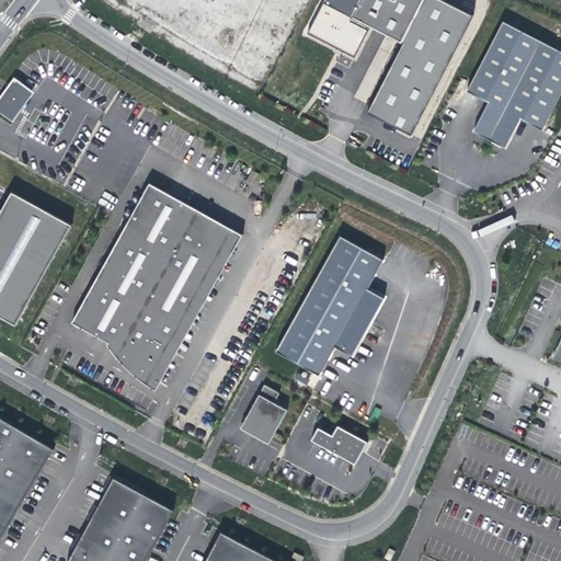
[(240,11),(218,0),(203,0),(184,36),(217,54),(240,11)]
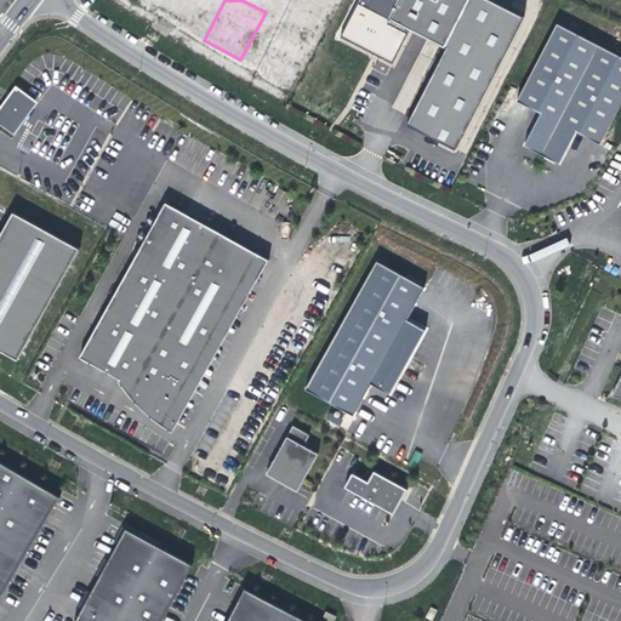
[(455,151),(533,0),(359,0),(340,36),(392,64),(410,29),(446,49),(406,125),(455,151)]
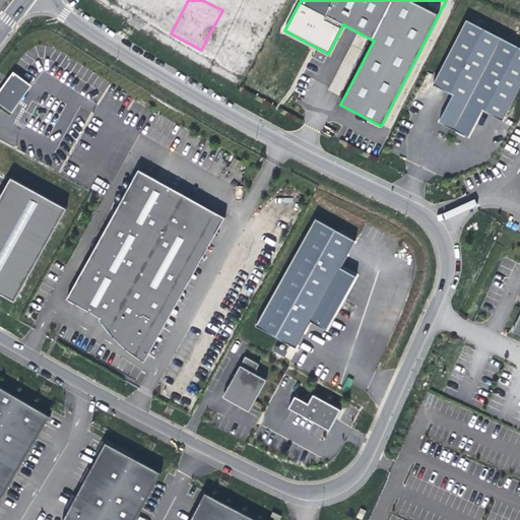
[(503,121),(519,86),(519,47),(466,19),(433,84),(453,94),(439,122),(468,137),(482,110),(503,121)]
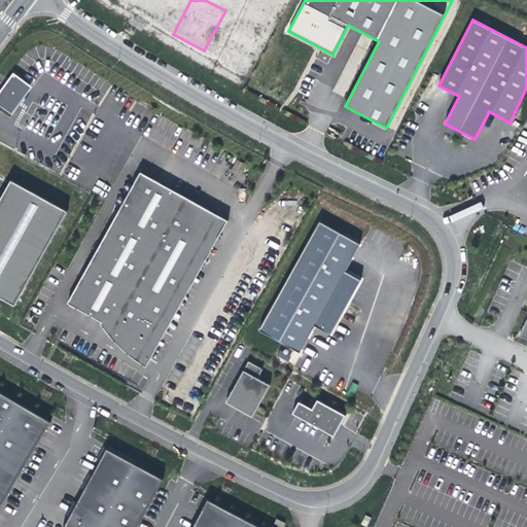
[(14,73),(0,92),(0,104),(13,114),(33,88),(14,73)]
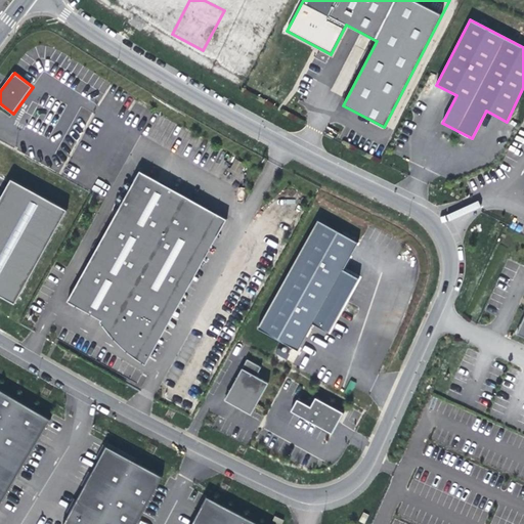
[(140,171),(68,301),(101,320),(110,333),(125,350),(146,364),(227,220),(140,171)]
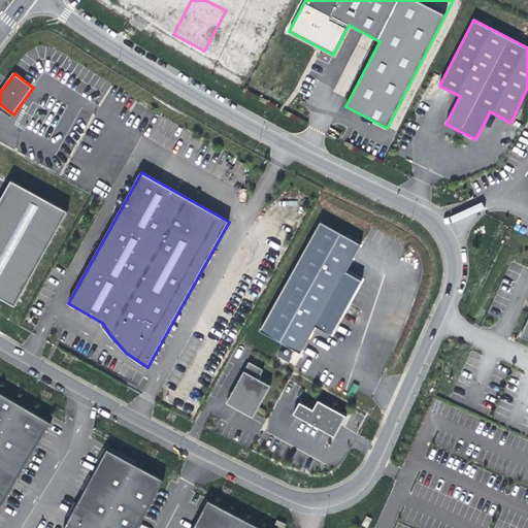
[(0,200),(0,297),(15,305),(68,211),(11,180),(0,200)]
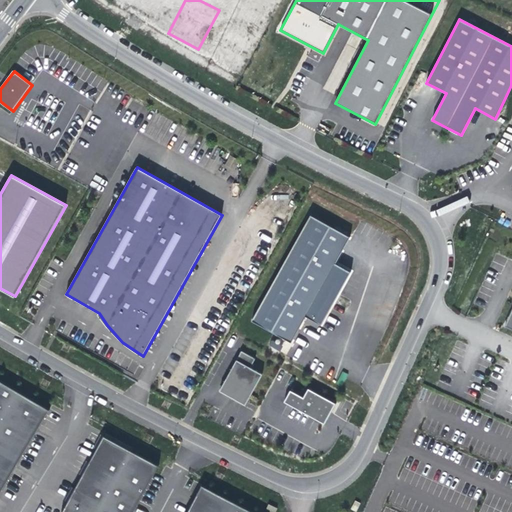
[(350,237),(310,215),(252,320),(292,342),(301,326),(306,316),(322,325),(333,303),(338,294),(351,271),(335,263),(341,252),(350,237)]
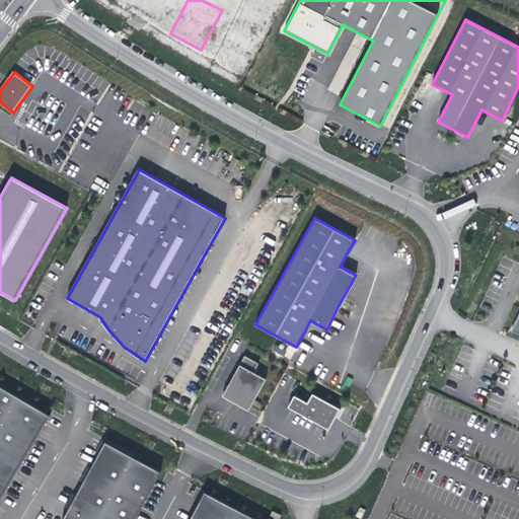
[(258,364),(244,356),(233,377),(223,395),(249,410),(266,379),(253,372),(258,364)]
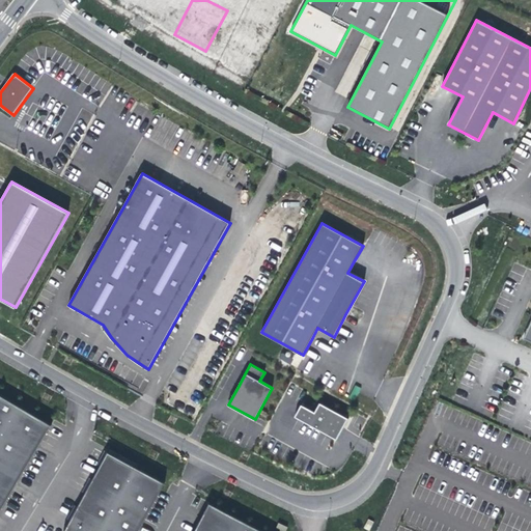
[(0,512),(2,510),(19,477),(38,443),(49,424),(0,396),(0,512)]
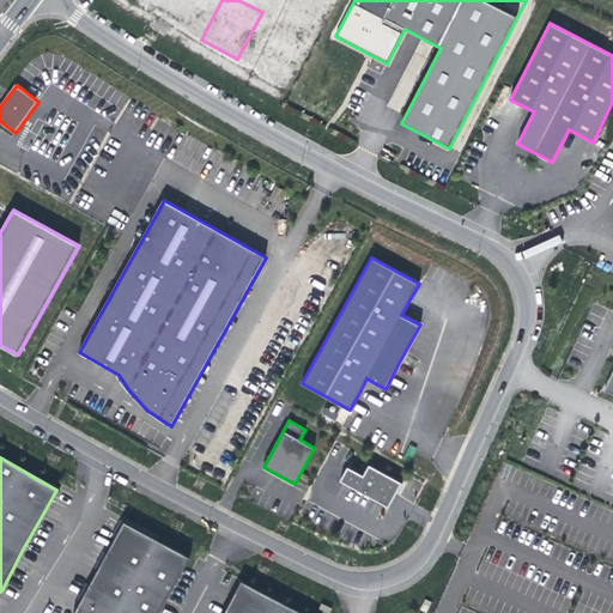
[(340,481),(388,507),(393,498),(401,483),(369,465),(364,475),(349,467),(340,481)]
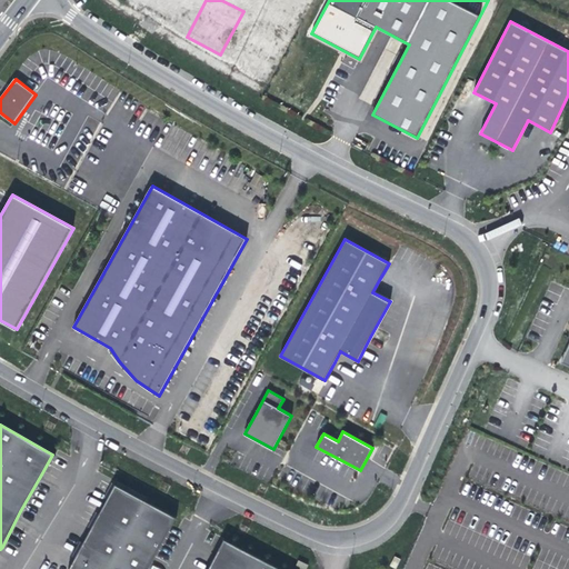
[(71,568),(146,568),(173,516),(115,486),(71,568)]
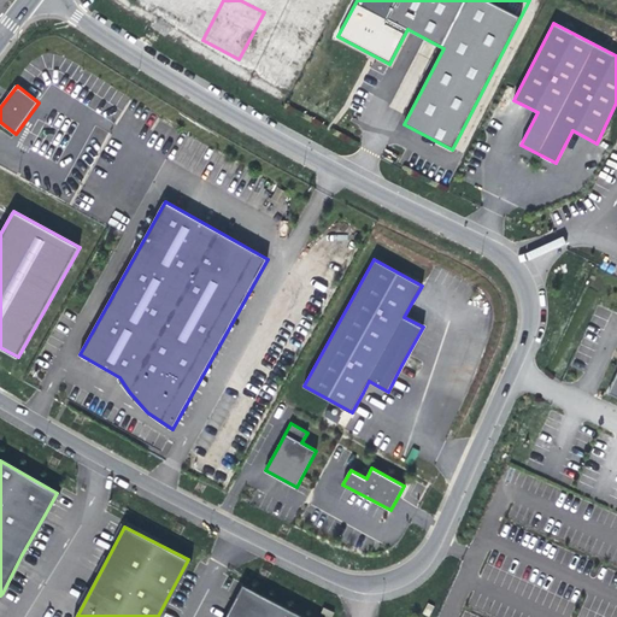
[(304,616),(242,585),(224,616),(304,616)]
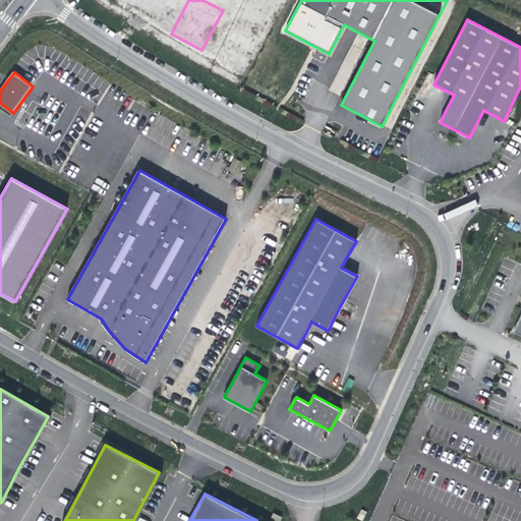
[(357,519),(360,520),(362,520),(366,513),(362,511),(357,519)]
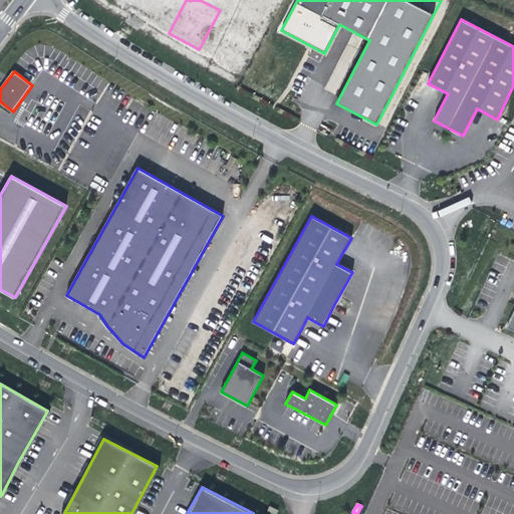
All buildings are outlined.
